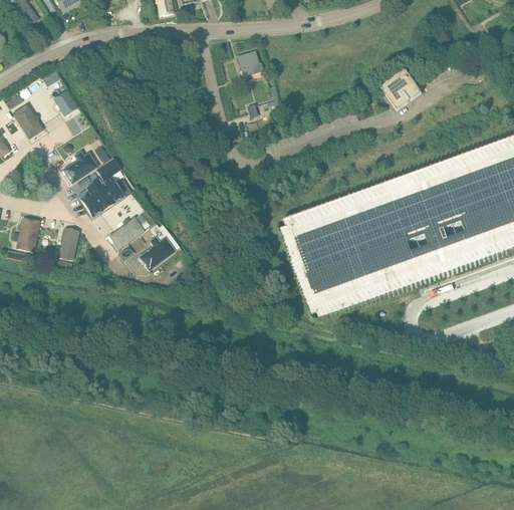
[(21,0),(20,1),(12,7),(26,26),(39,17),(27,0),(21,0)]
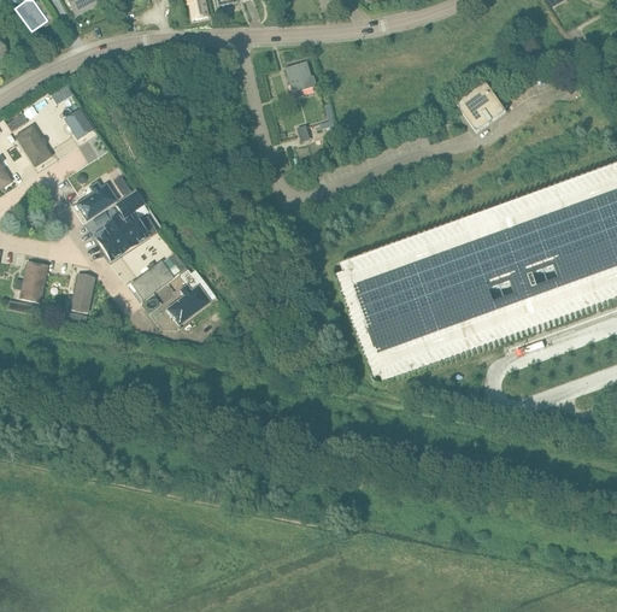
[(68,0),(75,11),(95,0),(68,0)]
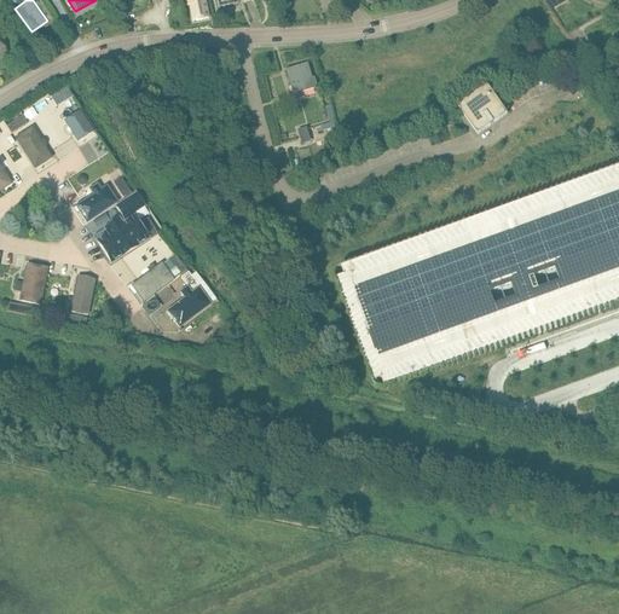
[(189,0),(192,17),(208,13),(206,0),(189,0)]
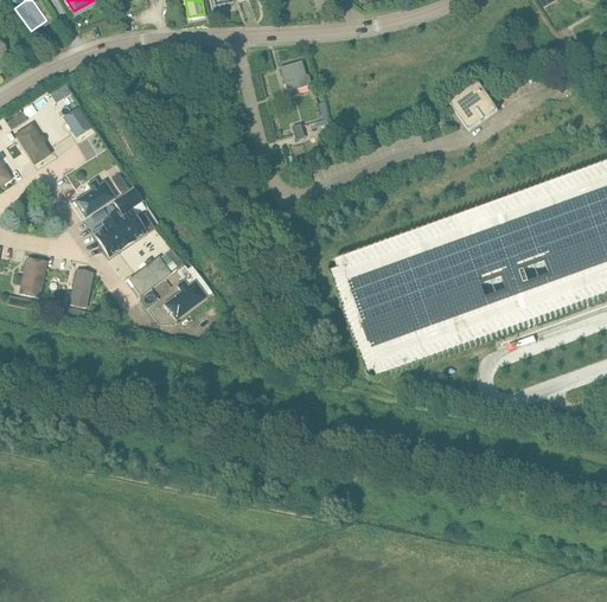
[(291,85),(293,93),(299,90),(298,85),(312,81),(308,71),(306,71),(302,57),(280,63),(287,87),(291,85)]
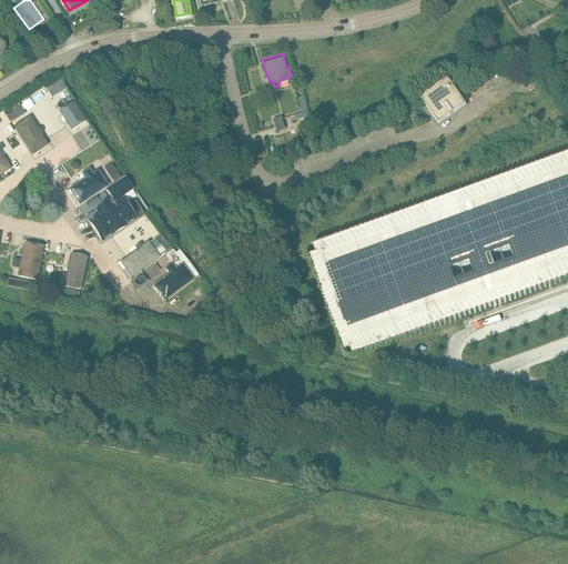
[(447,73),(419,93),(438,119),(466,100),(447,73)]
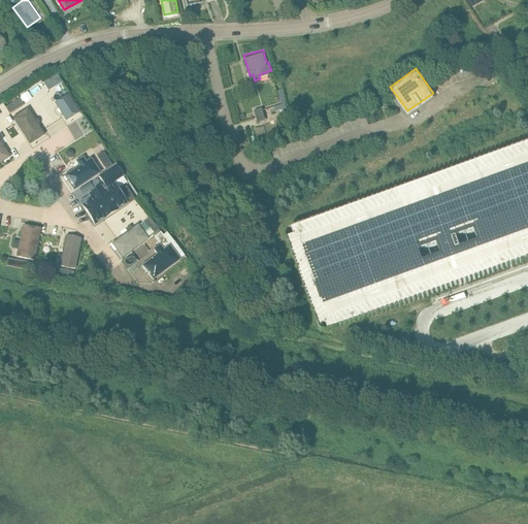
[(44,78),(50,86),(62,77),(57,70),(44,78)]
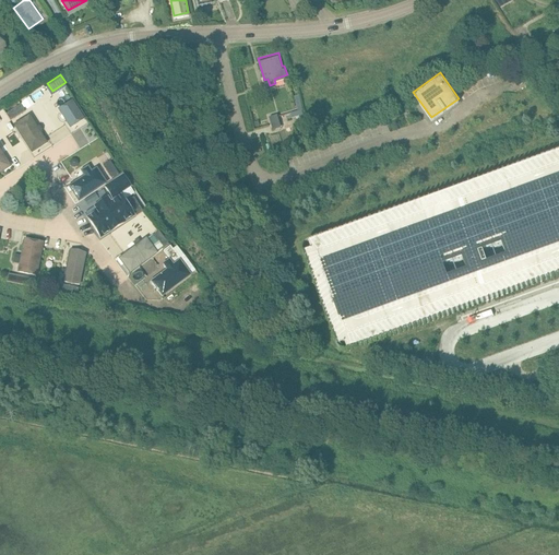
[(70,124),(83,115),(72,96),(58,105),(70,124)]
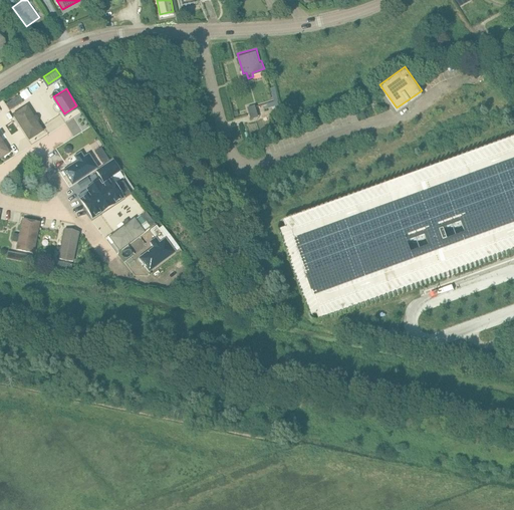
[(5,100),(7,103),(9,107),(22,98),(18,92),(5,100)]
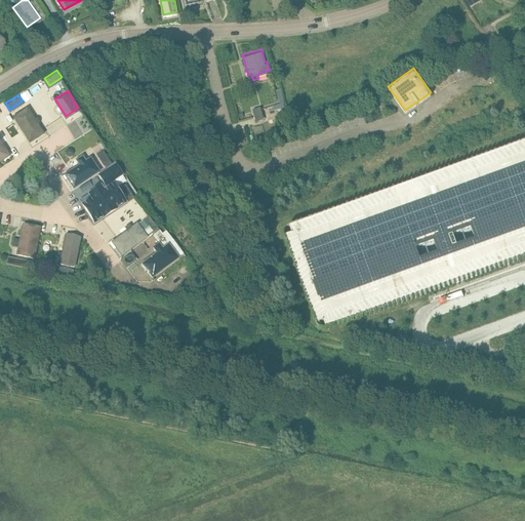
[(283,98),(261,104),(264,112),(285,106),(283,98)]
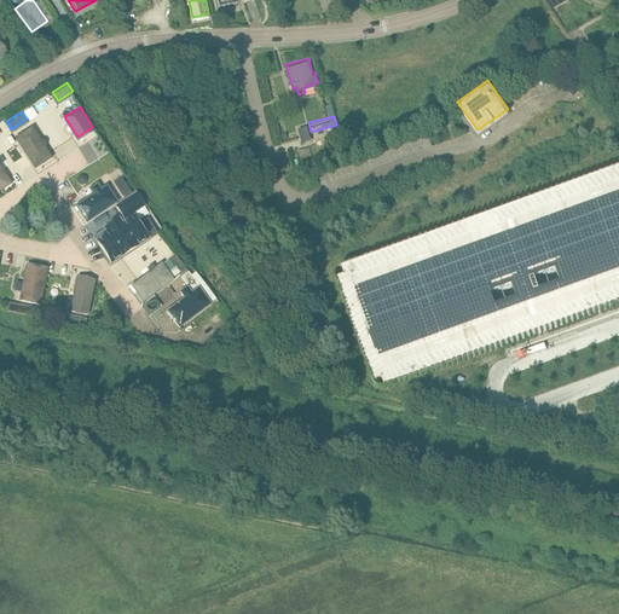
[(310,129),(307,122),(298,126),(300,132),(310,129)]
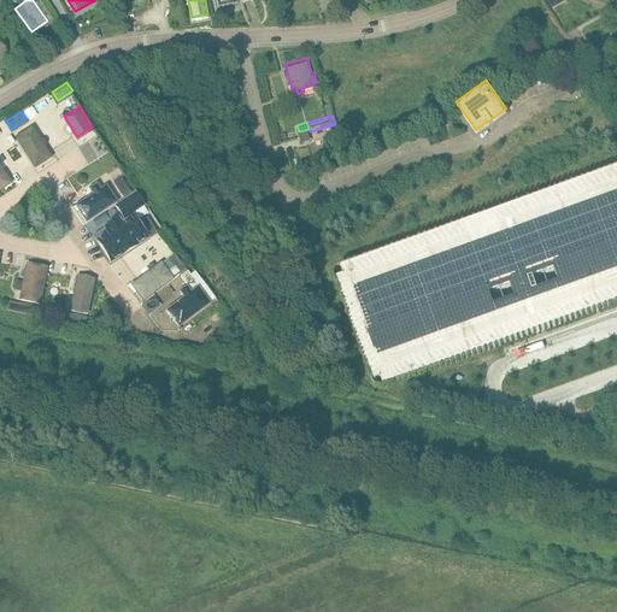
[(31,123),(16,133),(35,164),(52,153),(45,142),(54,137),(47,127),(39,133),(31,123)]
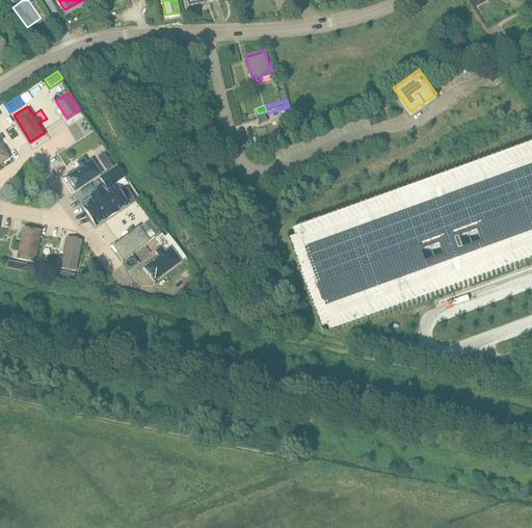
[(0,159),(9,154),(0,139),(0,137),(2,136),(0,132),(0,159)]
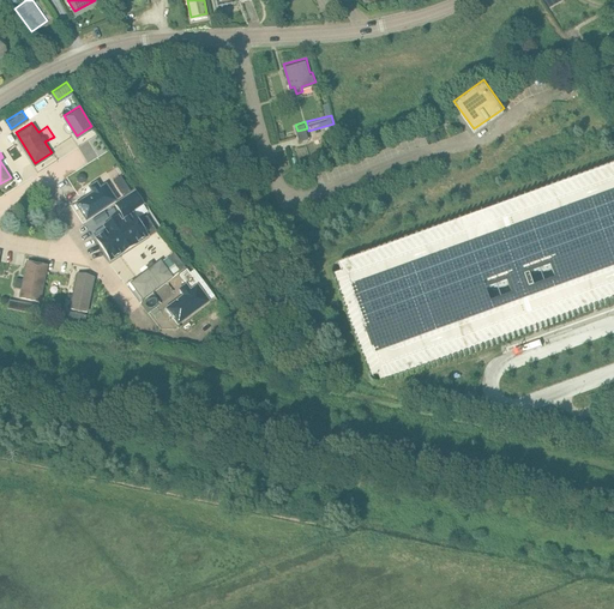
[(381,381),(383,380),(486,344),(589,307),(613,297),(613,161),(545,186),(441,223),(339,261),(338,261),(336,263),(335,265),(335,266),(333,267),(333,270),(333,271),(333,272),(333,273),(345,307),(357,342),(371,375),(372,378),(373,379),(374,380),(375,380),(378,381),(379,381),(381,381)]
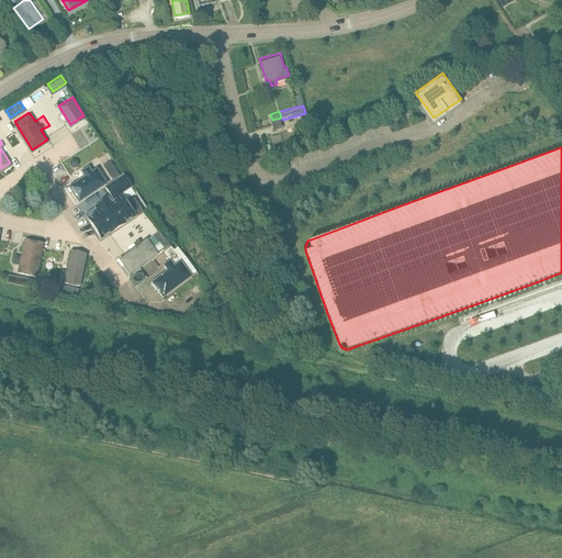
[(110,157),(103,162),(112,177),(120,171),(110,157)]
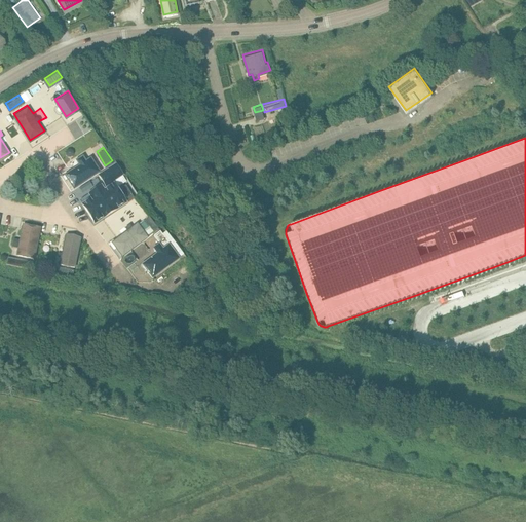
[(85,157),(82,153),(78,156),(81,160),(65,172),(74,185),(100,169),(90,154),(85,157)]
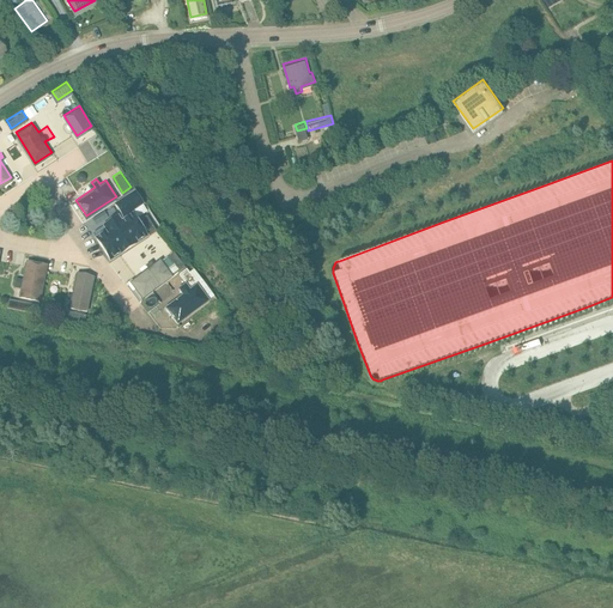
[(144,200),(135,187),(115,200),(123,213),(144,200)]
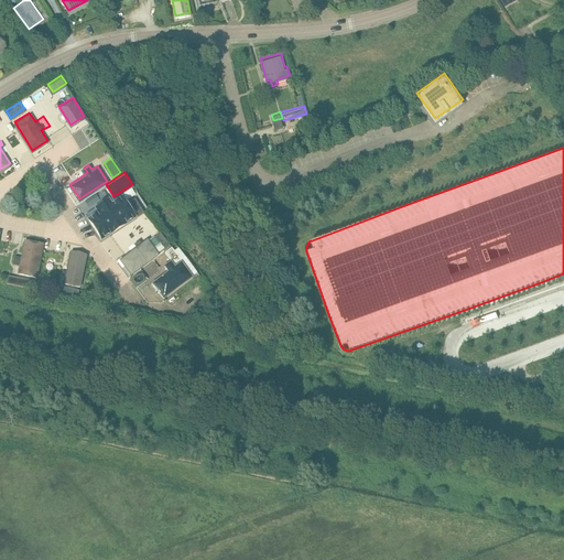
[(101,236),(134,214),(121,193),(111,200),(108,195),(95,204),(98,208),(88,215),(101,236)]
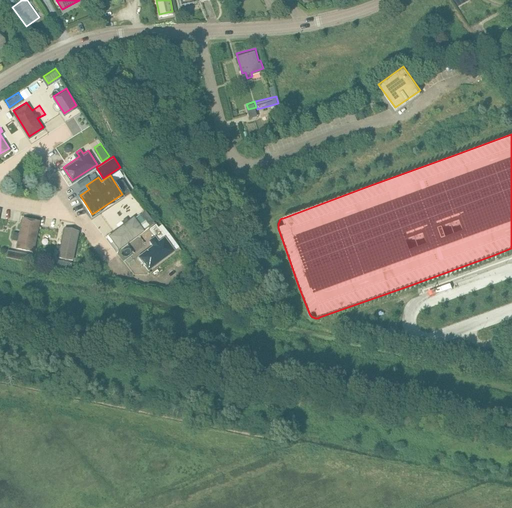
[(122,177),(116,181),(124,194),(131,190),(122,177)]
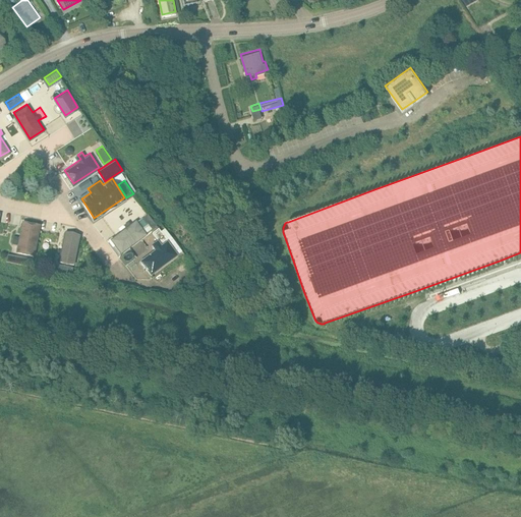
[(148,211),(141,216),(152,228),(158,224),(148,211)]
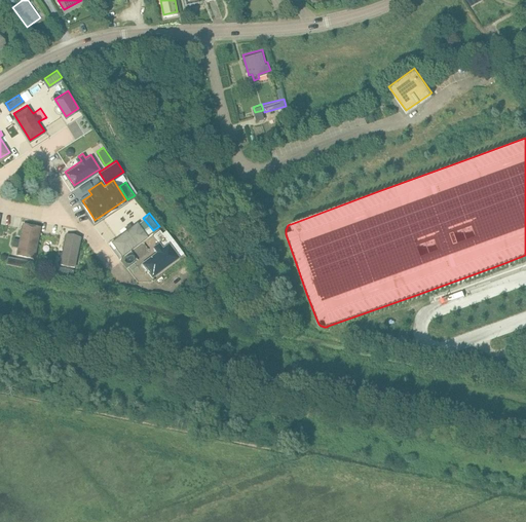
[(127,228),(112,239),(122,253),(147,234),(153,230),(143,218),(138,221),(137,221),(132,224),(129,221),(125,224),(127,228)]
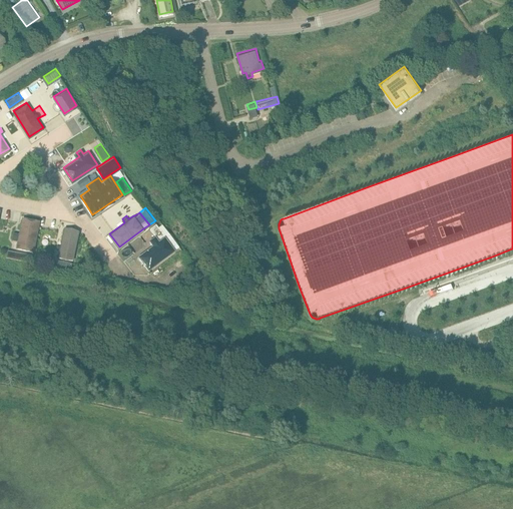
[(17,245),(32,248),(38,218),(23,215),(19,231),(13,230),(12,236),(18,238),(17,245)]
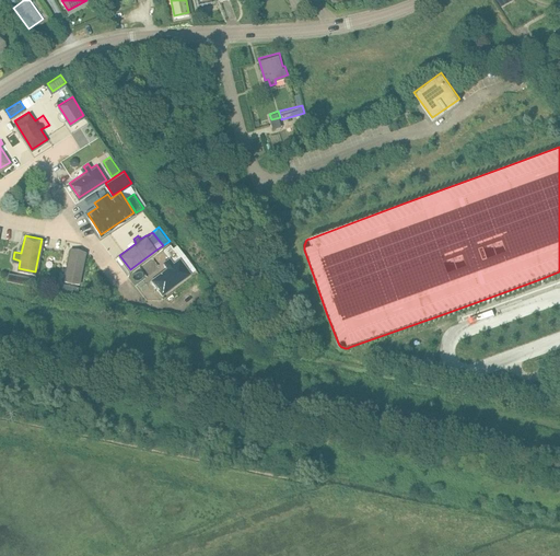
[(172,244),(171,242),(170,242),(163,247),(173,259),(178,255),(179,256),(174,262),(172,263),(171,263),(168,264),(168,265),(166,266),(151,278),(162,292),(190,271),(189,270),(191,269),(195,267),(184,252),(177,243),(173,246),(172,244)]
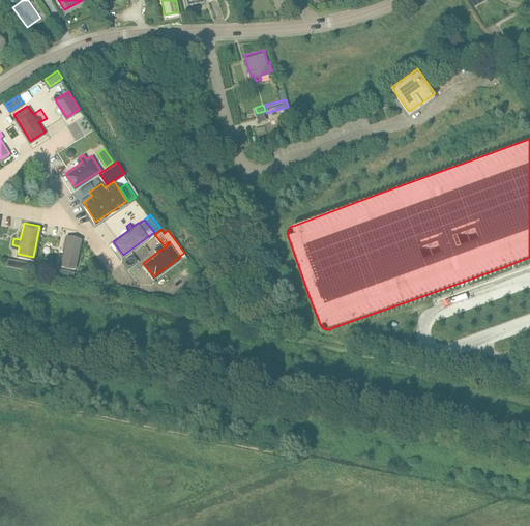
[(75,266),(81,237),(66,234),(62,252),(58,252),(57,256),(61,257),(60,263),(75,266)]
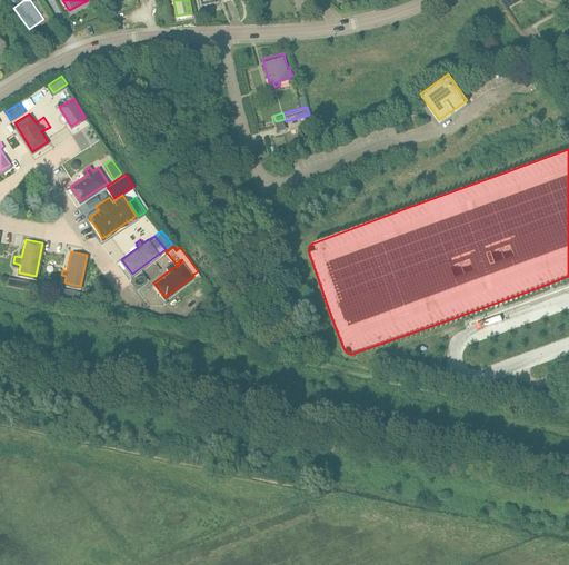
[(7,283),(35,288),(36,280),(8,275),(7,283)]
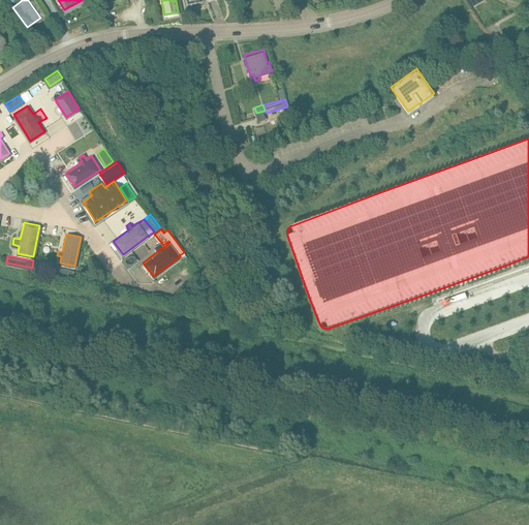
[(74,269),(58,266),(57,273),(72,276),(74,269)]
